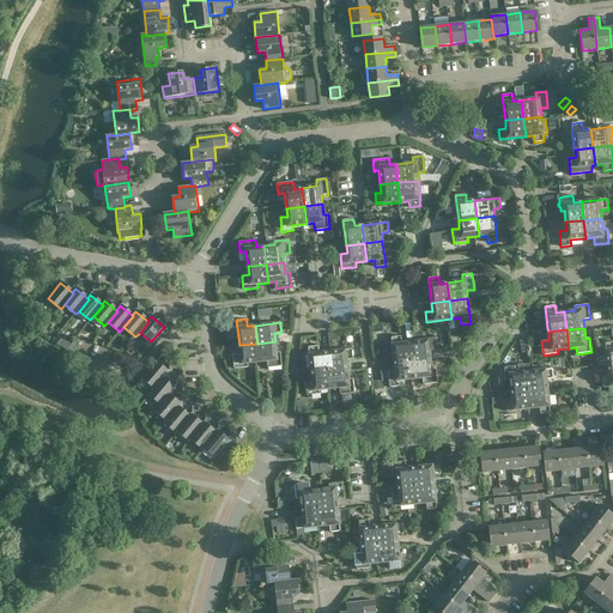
[(413,360),(411,343),(402,343),(401,337),(392,338),(394,363),(413,360)]
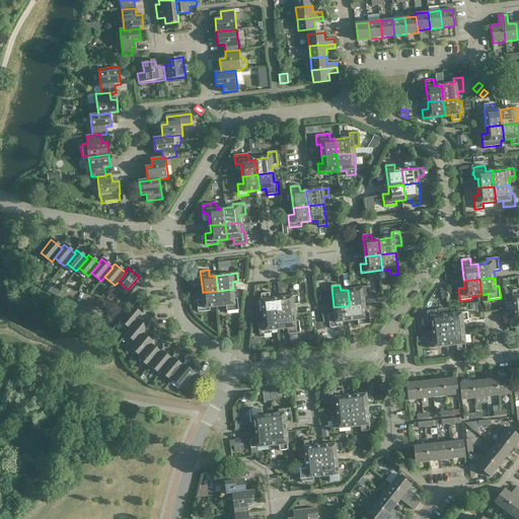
[(350,305),(365,303),(364,296),(370,296),(369,287),(348,290),(350,305)]
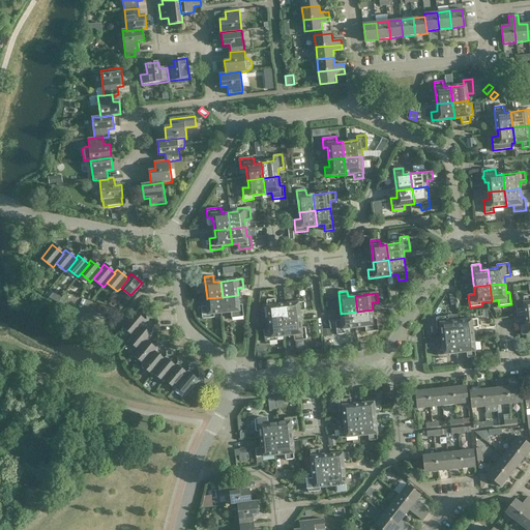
[(239,304),(238,295),(223,297),(225,313),(231,312),(232,318),(244,317),(243,304),(239,304)]
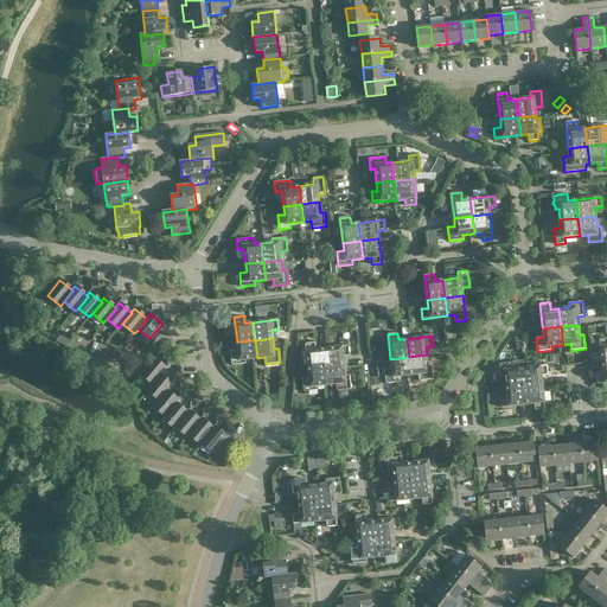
[(255,340),(237,342),(238,350),(231,351),(232,365),(247,364),(247,359),(257,358),(255,340)]
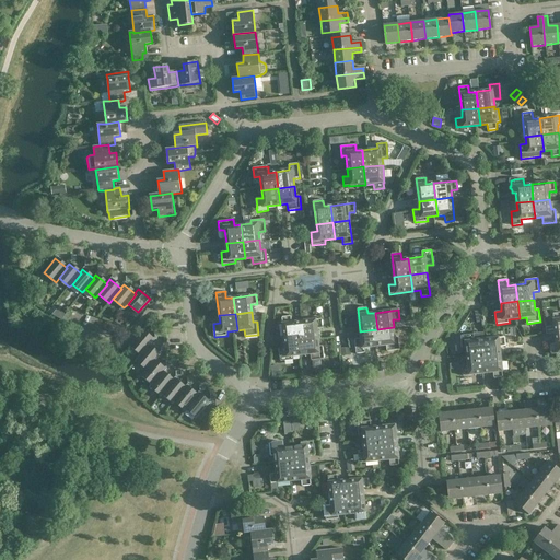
[(301,338),(299,322),(292,323),(291,316),(282,317),(284,340),(301,338)]
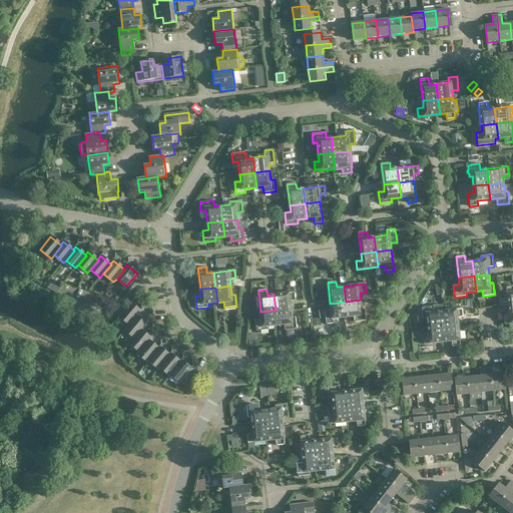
[(276,310),(291,308),(291,302),(297,301),(296,292),(274,295),(276,310)]
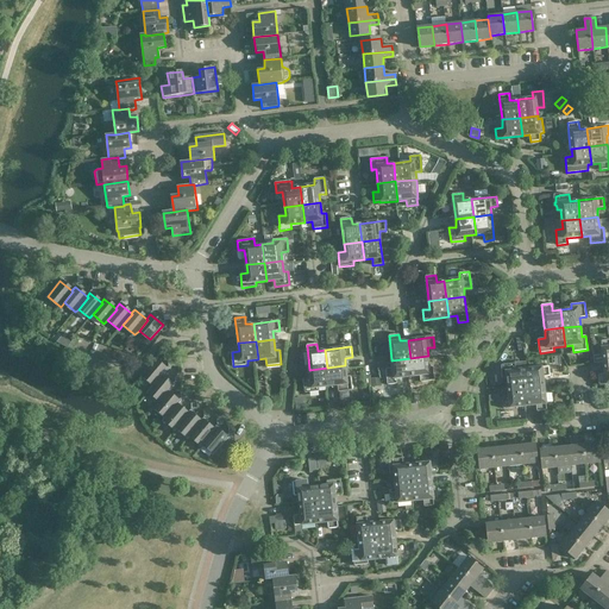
[(428,356),(410,358),(412,376),(420,375),(421,382),(435,381),(433,366),(429,366),(428,356)]
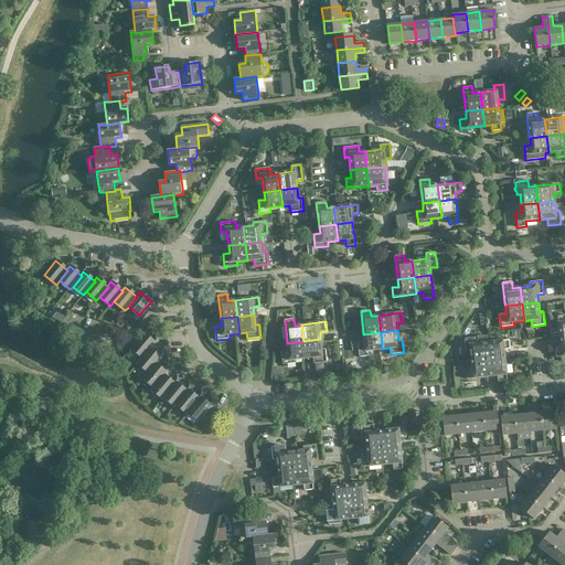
[(381,332),(363,334),(364,341),(358,342),(360,356),(369,355),(369,351),(382,349),(381,332)]
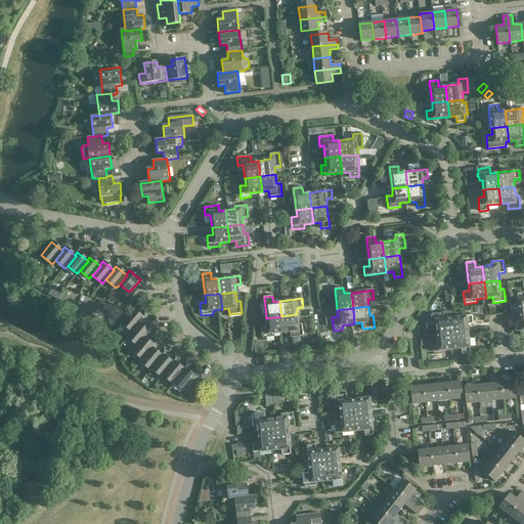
[(139,323),(143,318),(133,310),(123,322),(132,331),(138,323),(139,323)]
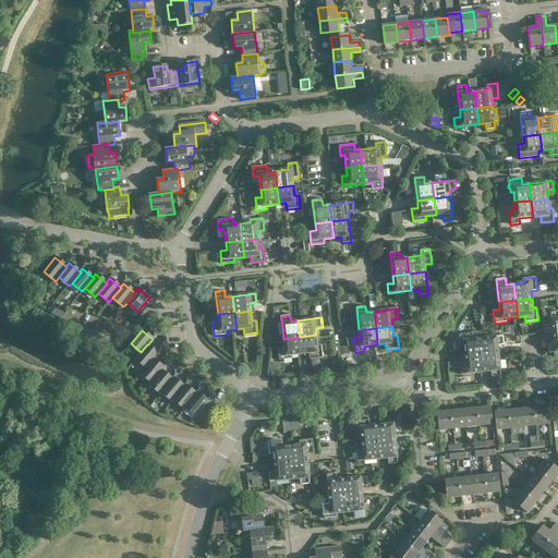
[(473,339),(472,332),(459,335),(460,347),(464,347),(465,358),(482,355),(481,338),(473,339)]
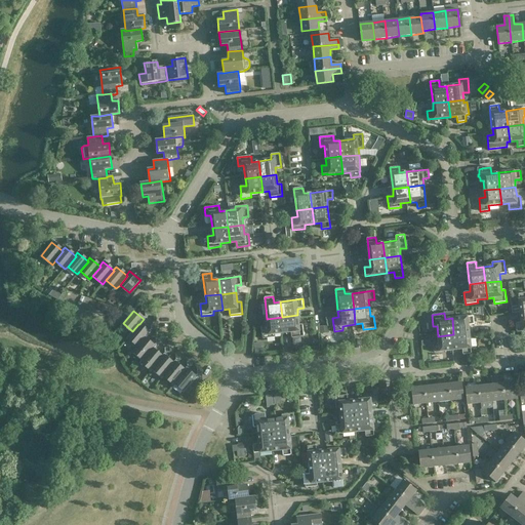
[(524,314),(521,315),(522,322),(516,323),(517,331),(524,330),(524,314)]
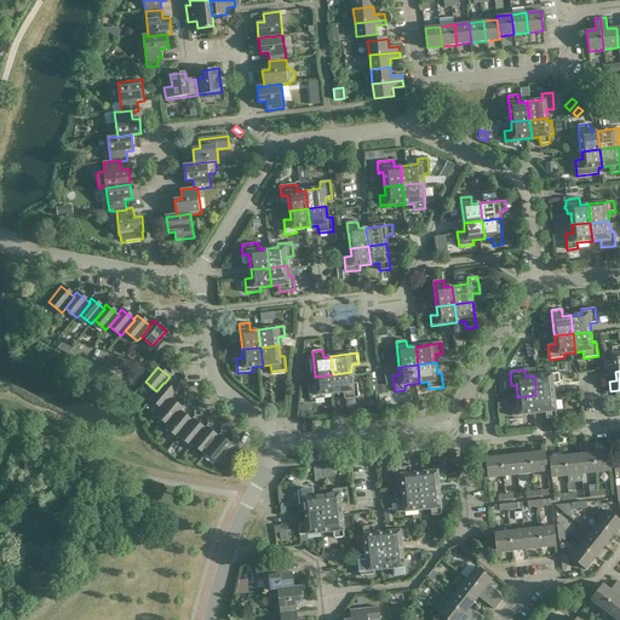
[(352,383),(351,372),(333,374),(336,392),(344,391),(345,399),(360,397),(357,383),(352,383)]
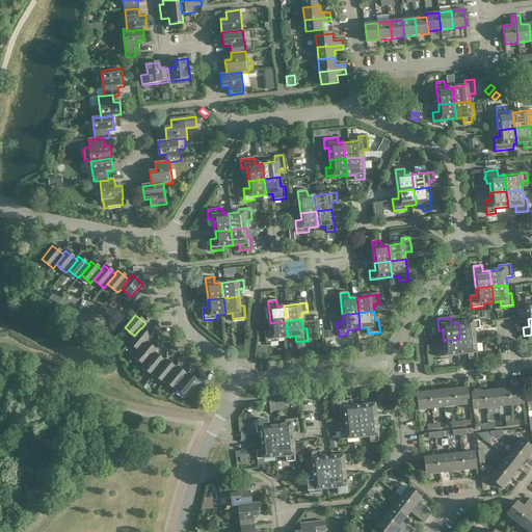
[(460,322),(458,322),(459,339),(476,337),(475,329),(481,328),(480,320),(460,322)]
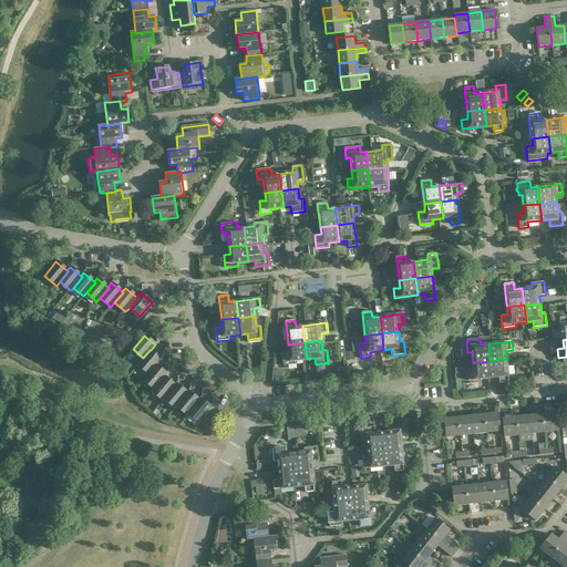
[(305,342),(288,344),(289,351),(282,352),(284,366),(297,364),(297,360),(307,359),(305,342)]
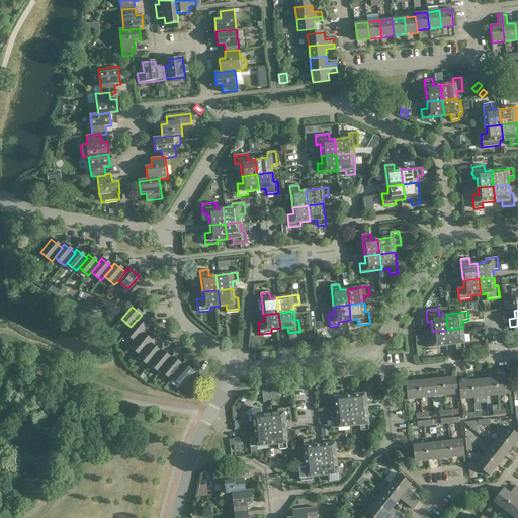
[(137,320),(131,327),(126,332),(136,340),(143,333),(148,328),(147,328),(138,320),(137,320)]
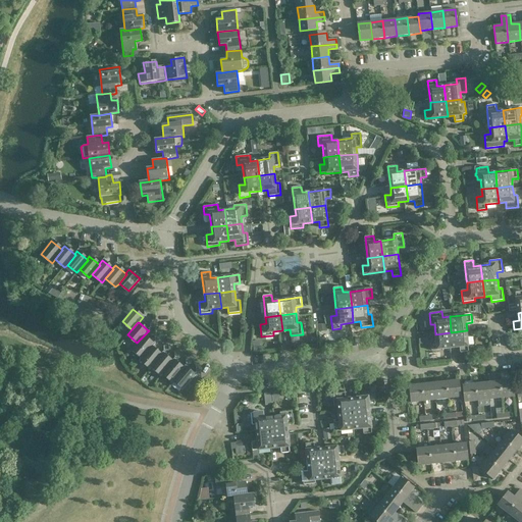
[(327,331),(326,323),(317,324),(318,332),(327,331)]
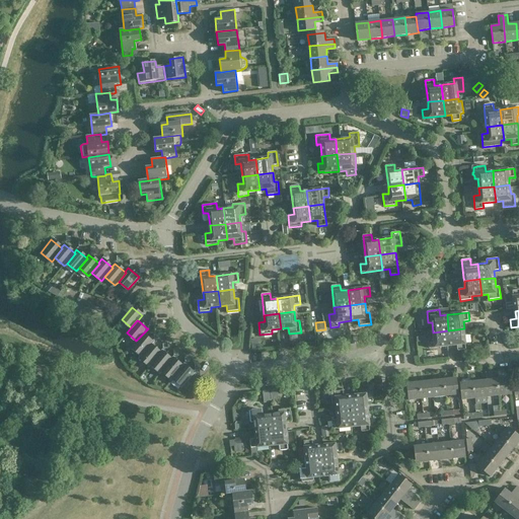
[(464,328),(448,330),(450,346),(457,345),(458,351),(466,350),(465,345),(464,328)]
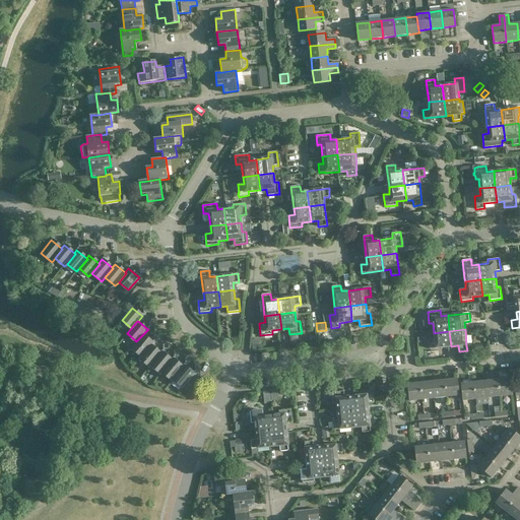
[(449,331),(434,333),(435,339),(429,340),(430,348),(451,346),(449,331)]
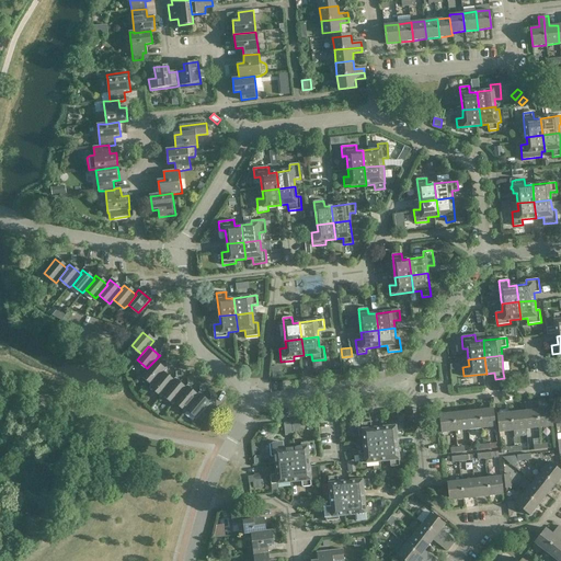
[(155,361),(147,368),(142,375),(153,384),(163,371),(165,370),(155,361)]
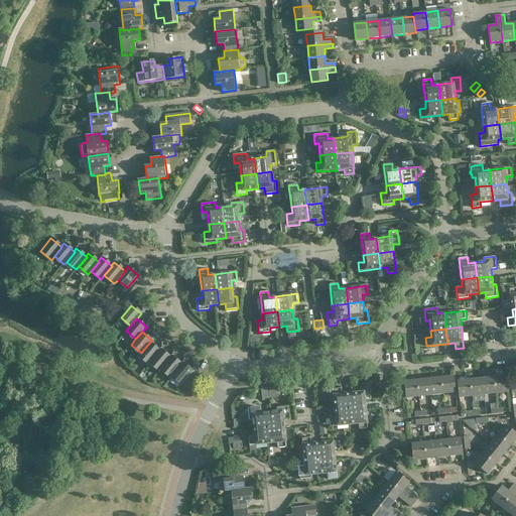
[(150,342),(141,353),(139,355),(149,364),(151,362),(162,350),(161,349),(159,350),(150,342)]
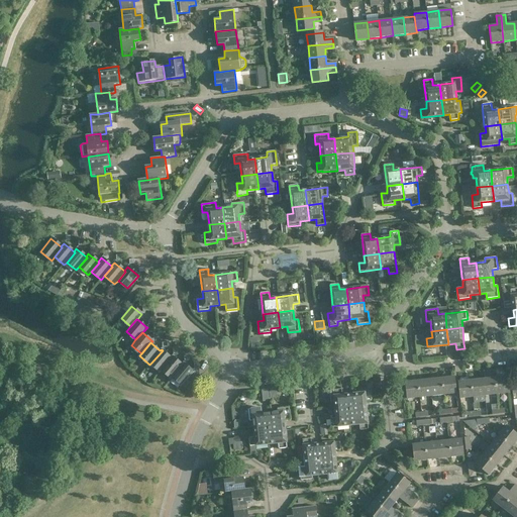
[(163,350),(151,363),(162,372),(163,371),(174,357),(172,356),(171,357),(163,350)]
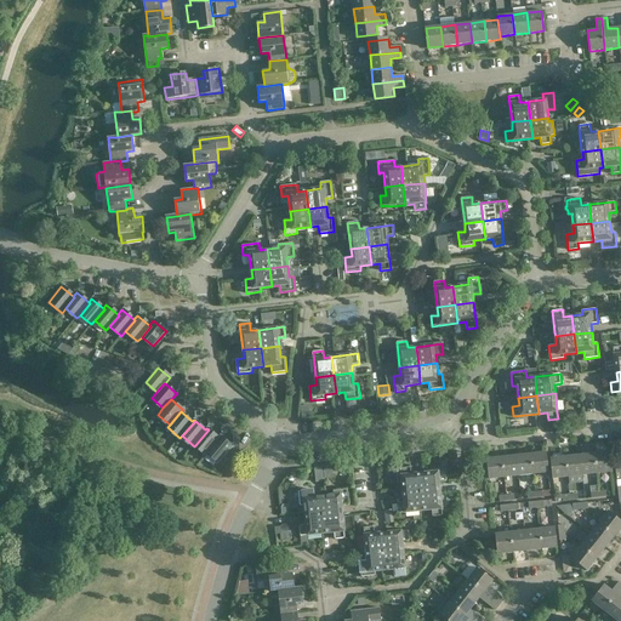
[(218,438),(209,429),(195,445),(206,455),(209,453),(221,438),(220,437),(218,438)]
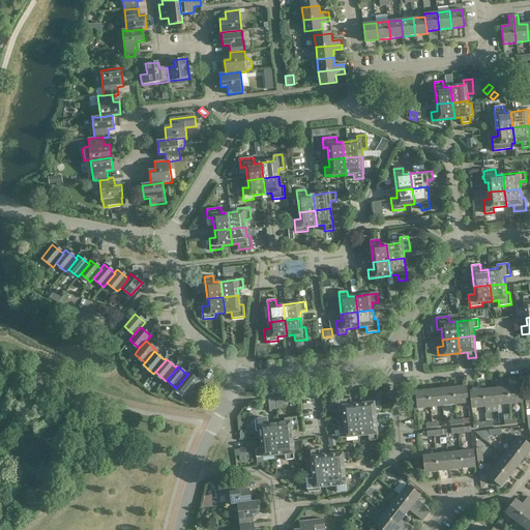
[(199,382),(188,374),(178,386),(187,394),(192,390),(199,382)]
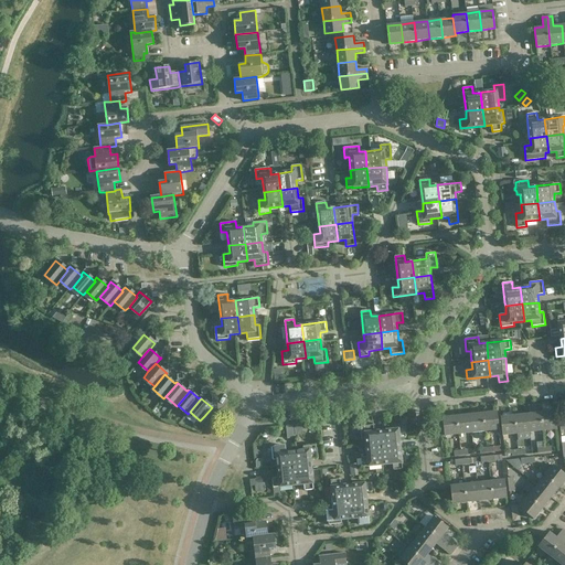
[(555,411),(541,412),(543,430),(557,429),(555,411)]
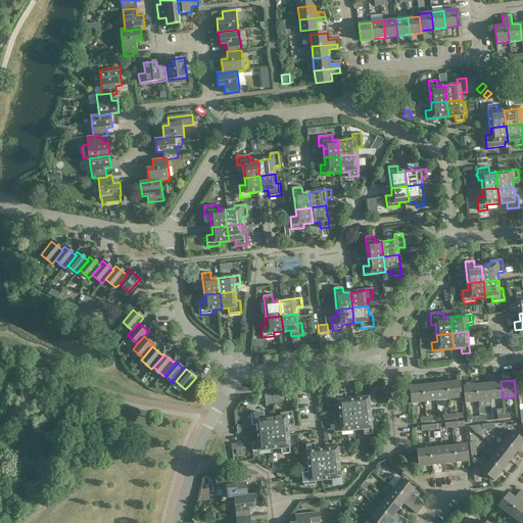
[(460,381),(447,382),(449,399),(462,397),(460,381)]
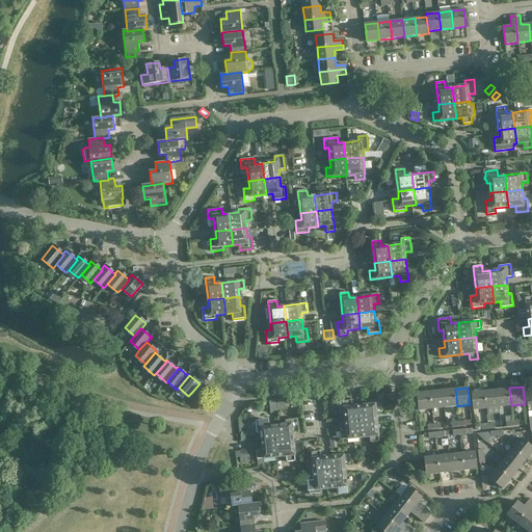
[(511,405),(509,388),(497,390),(499,406),(511,405)]
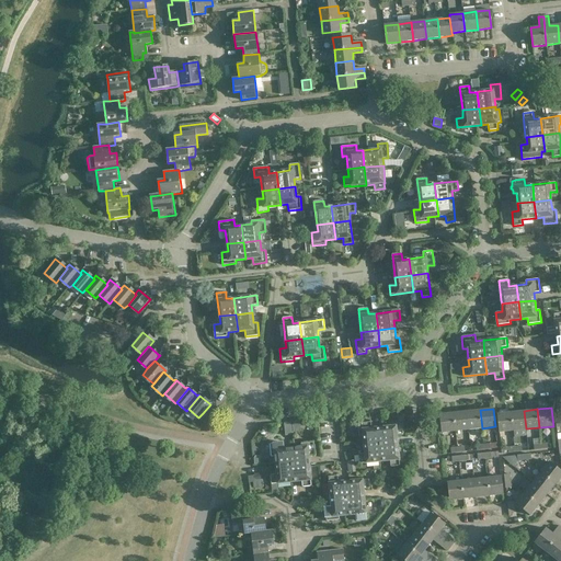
[(480,410),(467,412),(469,430),(482,428),(480,410)]
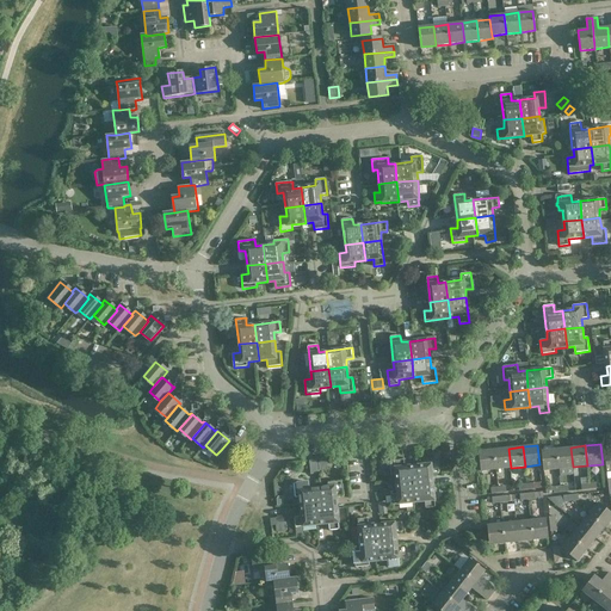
[(571,448),(557,449),(559,469),(573,467),(571,448)]
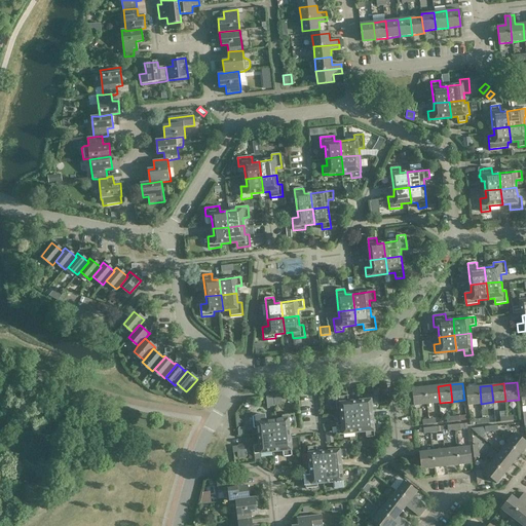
[(440,403),(438,386),(425,387),(427,404),(440,403)]
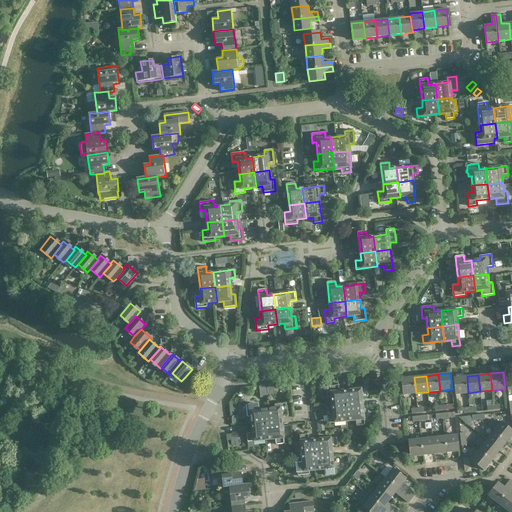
[(468,393),(467,376),(454,378),(456,394),(468,393)]
